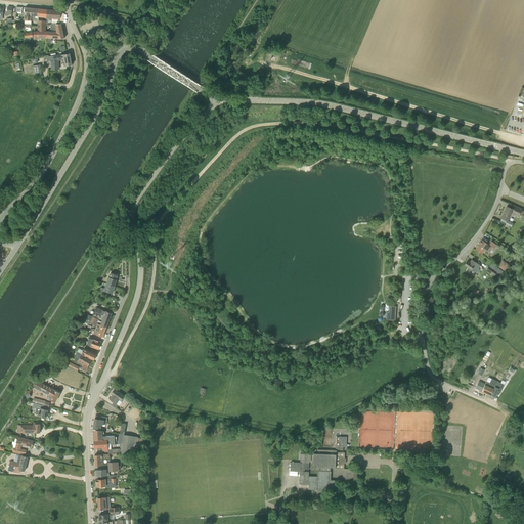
[(46,20),(46,9),(38,8),(38,20),(45,20),(46,20)]
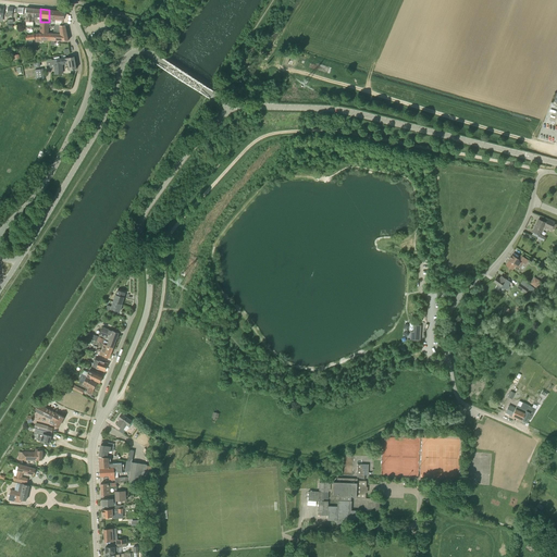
[(63,20),(64,12),(50,10),(49,10),(49,22),(48,22),(48,25),(63,25),(63,20)]
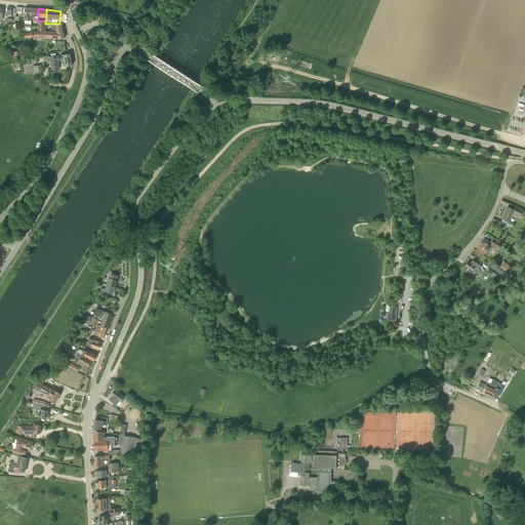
[(61,24),(59,24),(45,24),(45,21),(38,21),(38,22),(38,26),(38,32),(47,31),(47,38),(48,38),(53,39),(58,39),(58,38),(64,38),(62,24),(61,24)]
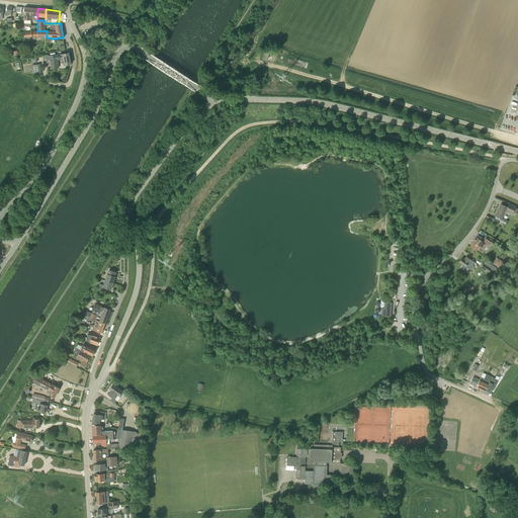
[(71,65),(69,53),(59,54),(53,55),(53,56),(45,57),(46,62),(51,61),(51,69),(55,69),(59,69),(58,60),(64,59),(65,65),(71,65)]
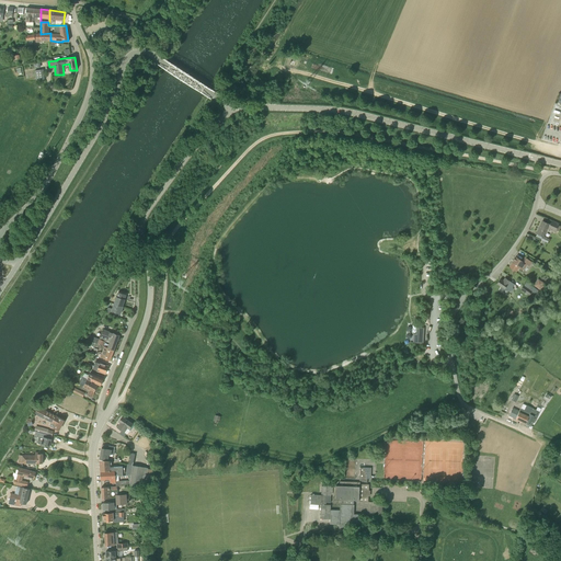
[(550,222),(542,219),(536,233),(537,233),(535,237),(548,242),(550,238),(545,237),(547,228),(556,232),(559,222),(551,219),(550,222)]
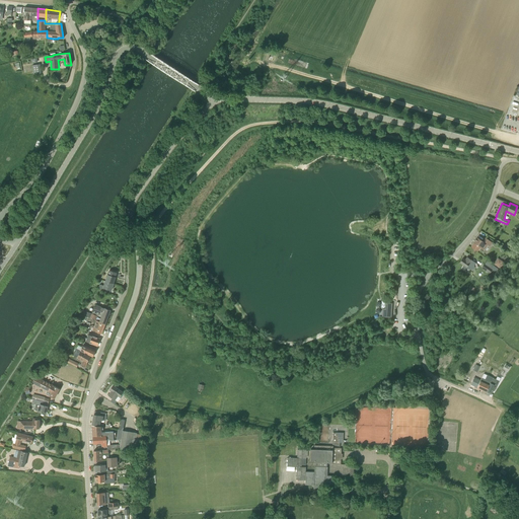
[(483,241),(477,237),(473,242),(474,242),(471,247),(477,251),(480,247),(484,249),(488,244),(490,246),(492,242),(486,237),(483,241)]
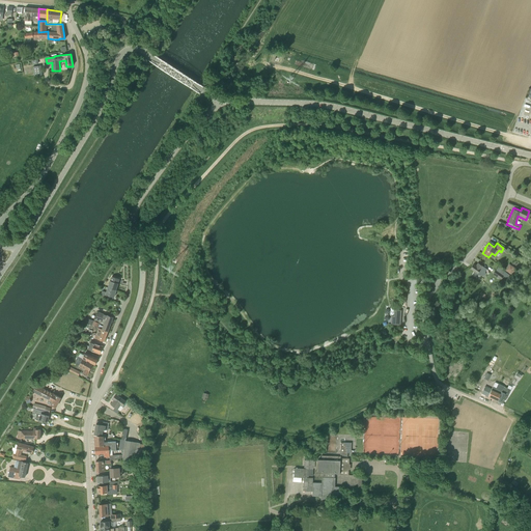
[(482,267),(478,263),(476,266),(473,263),(471,268),(474,270),(473,271),(474,274),(479,278),(483,272),(484,273),(485,274),(488,271),(486,270),(486,269),(482,267)]
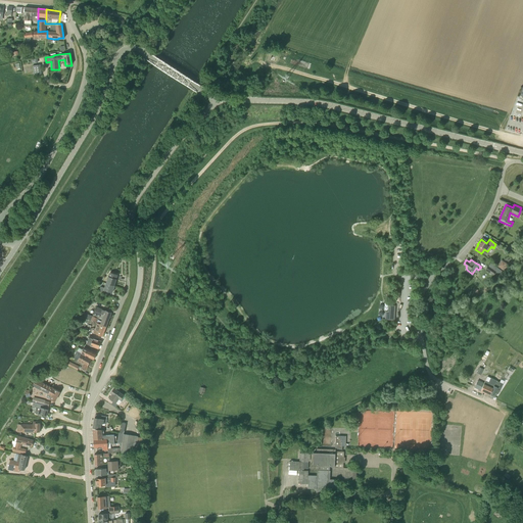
[(502,259),(497,266),(506,271),(508,267),(506,266),(508,264),(502,259)]
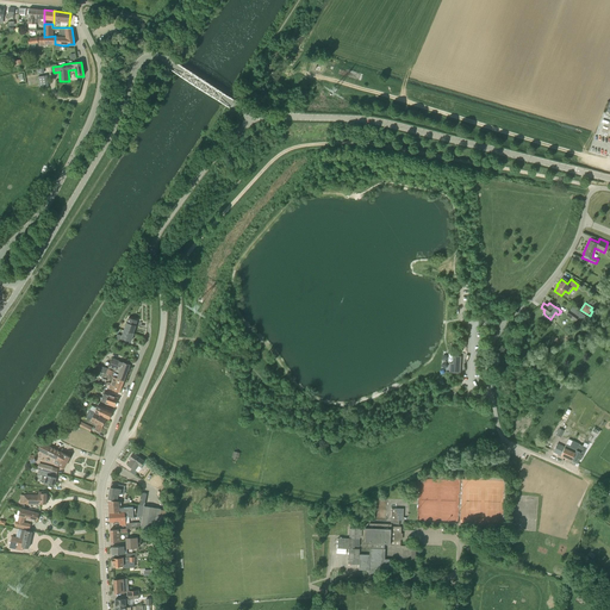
[(583,319),(586,315),(572,306),(566,315),(576,321),(579,316),(583,319)]
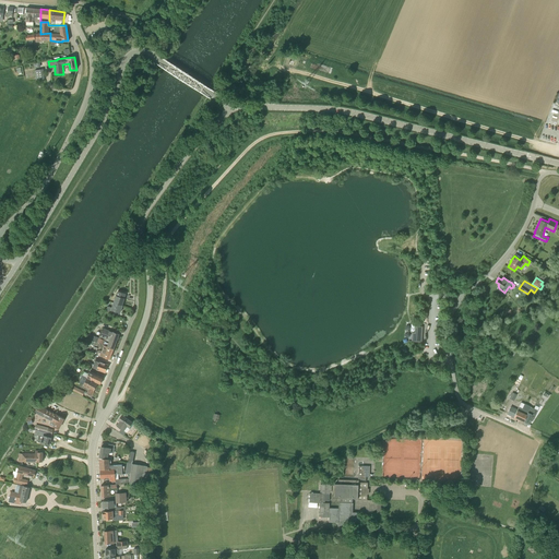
[(123,298),(125,295),(118,293),(117,295),(116,295),(114,302),(122,305),(125,298),(123,298)]
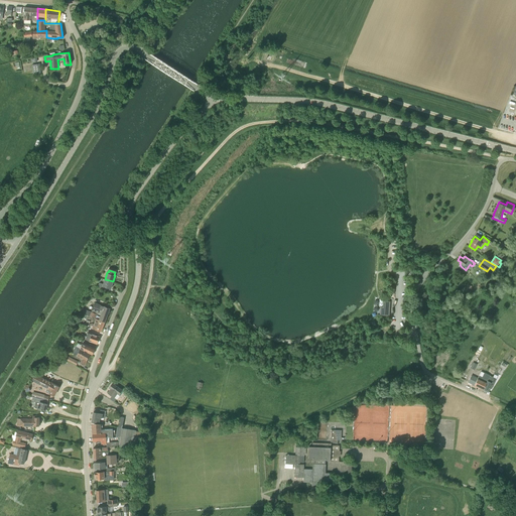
[(111,288),(113,281),(105,279),(103,284),(99,282),(97,286),(103,288),(104,286),(111,288)]
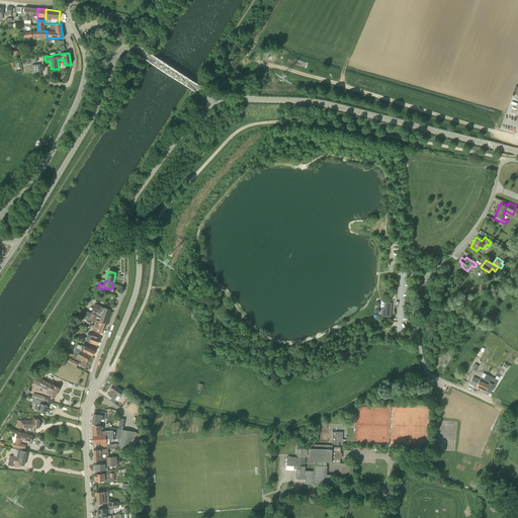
[(104,308),(95,304),(92,313),(97,315),(101,317),(99,320),(96,319),(96,320),(104,323),(110,310),(104,308)]
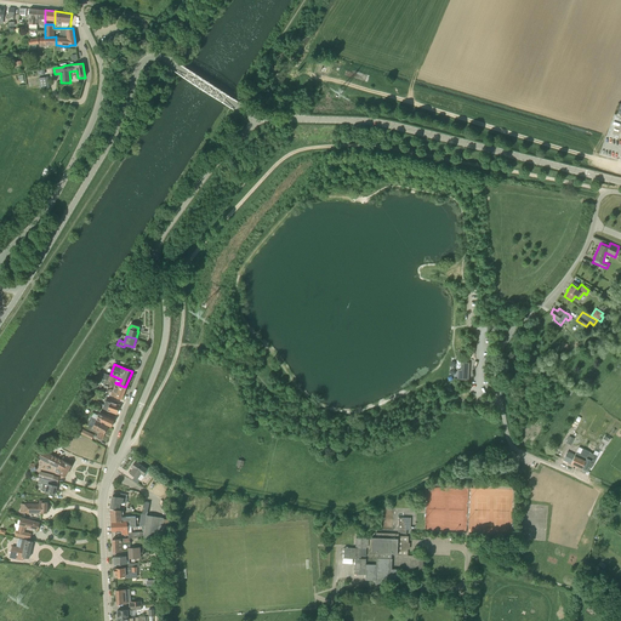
[(125,387),(115,383),(113,389),(110,388),(108,389),(107,393),(112,394),(112,396),(121,399),(125,387)]
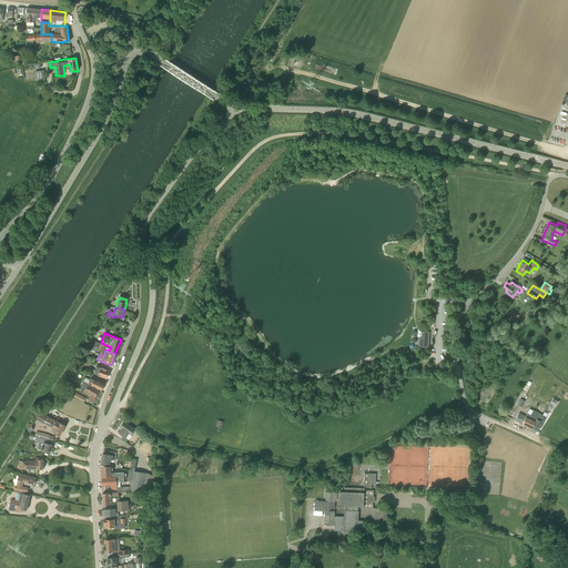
[(104,367),(98,364),(97,366),(93,373),(107,378),(110,371),(103,368),(104,367)]
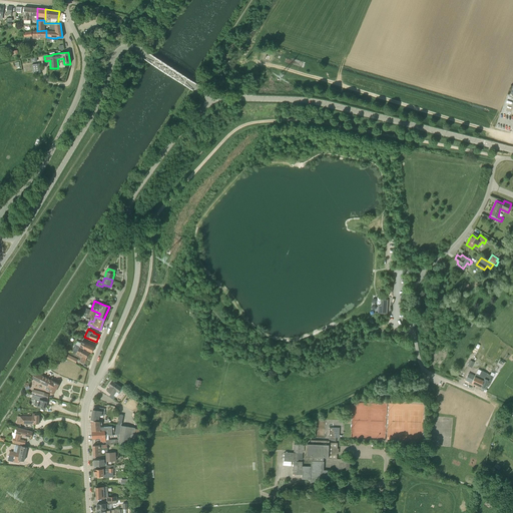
[(82,341),(81,343),(79,346),(90,351),(91,352),(92,352),(93,351),(93,350),(93,349),(94,347),(82,341)]
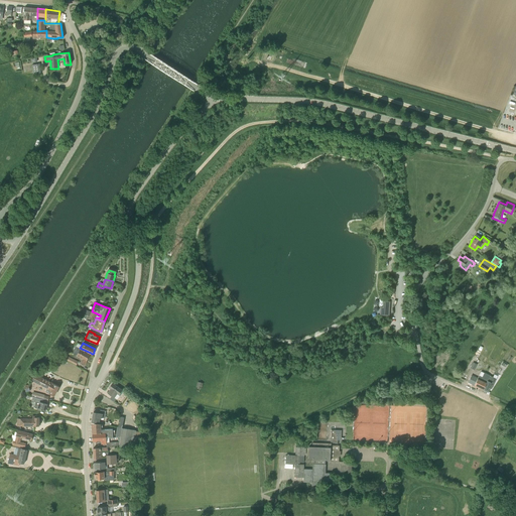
[(80,348),(80,349),(77,355),(82,358),(82,359),(80,363),(84,365),(86,361),(91,353),(80,348)]
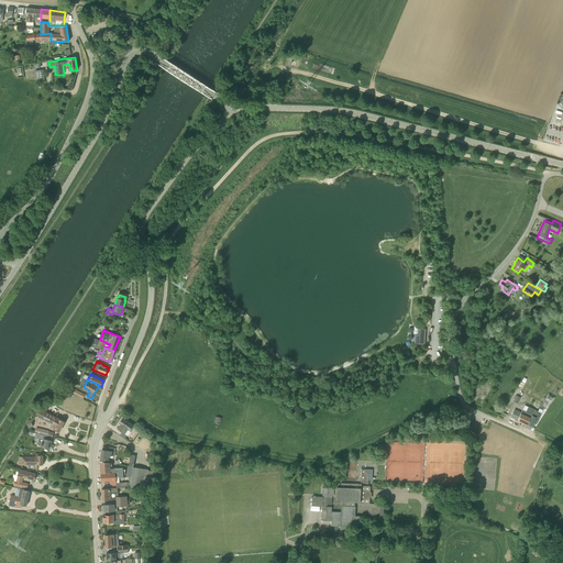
[(86,394),(75,389),(73,393),(84,398),(86,394)]
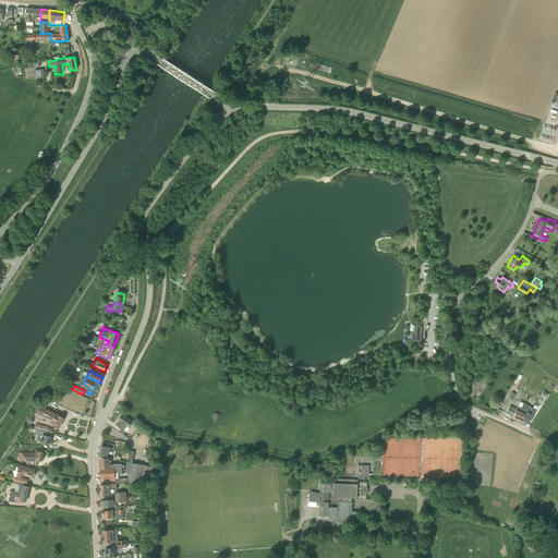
[(532,421),(536,410),(530,407),(530,405),(529,405),(524,403),(523,403),(520,401),(517,409),(510,405),(507,413),(522,420),(523,421),(529,423),(530,420),(532,421)]
